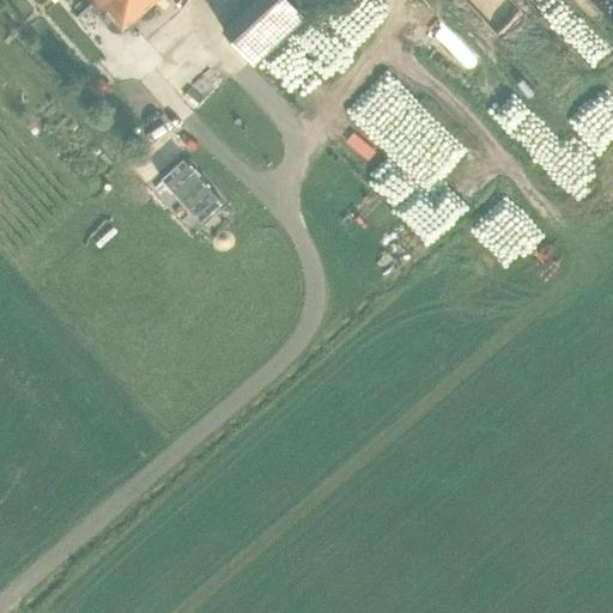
[(155,0),(95,0),(121,30),(155,0)]
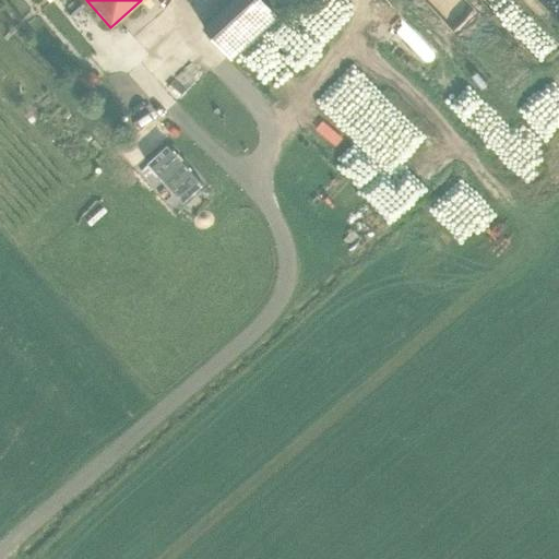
[(274,19),(256,0),(238,0),(203,34),(230,61),(274,19)]
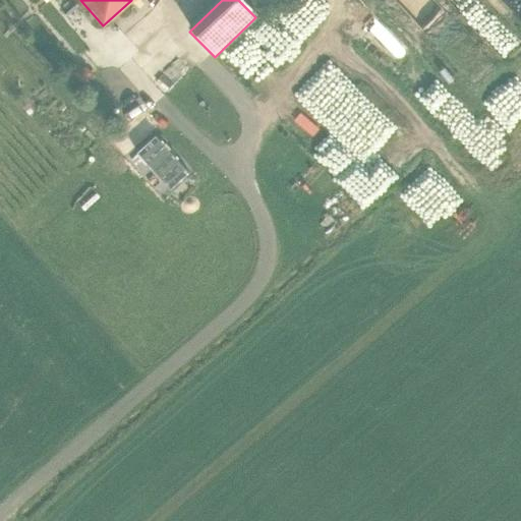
[(79,67),(73,73),(81,82),(91,73),(84,68),(79,67)]
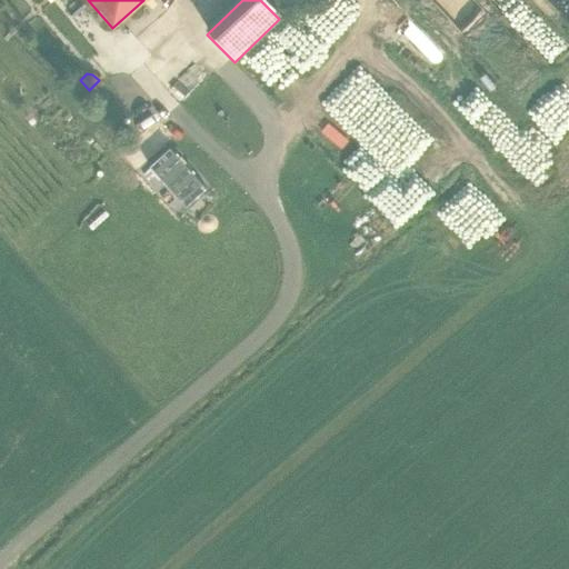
[(205,188),(169,150),(150,168),(186,206),(205,188)]
